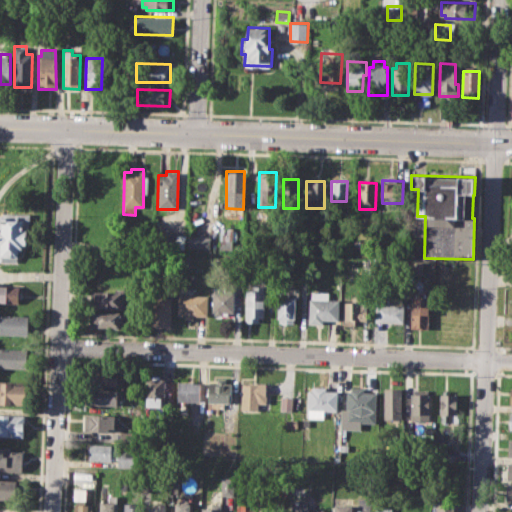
[(1,260),(1,244),(0,244),(0,212),(32,213),(32,237),(27,237),(27,244),(22,244),(22,250),(18,250),(18,260),(1,260)]
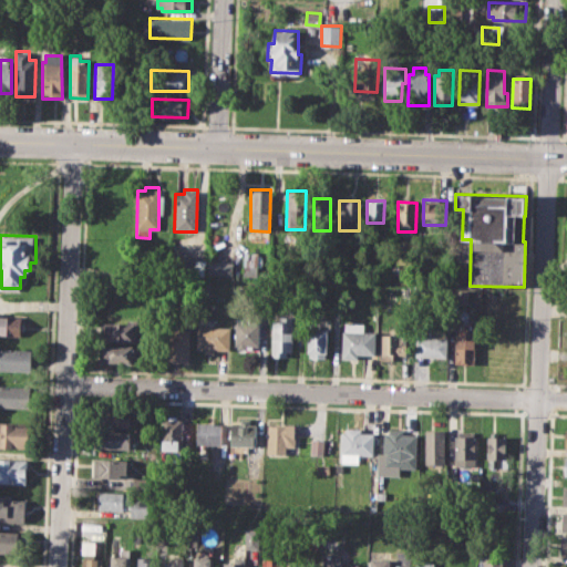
[(453,275),(470,275),(470,248),(453,248),(453,275)]
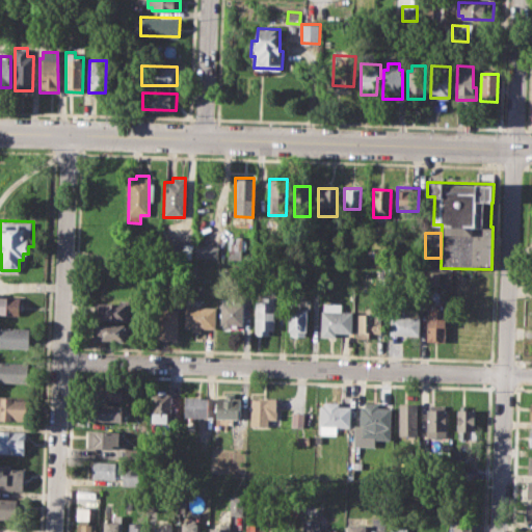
[(229,235),(244,236),(244,251),(229,251),(229,235)]
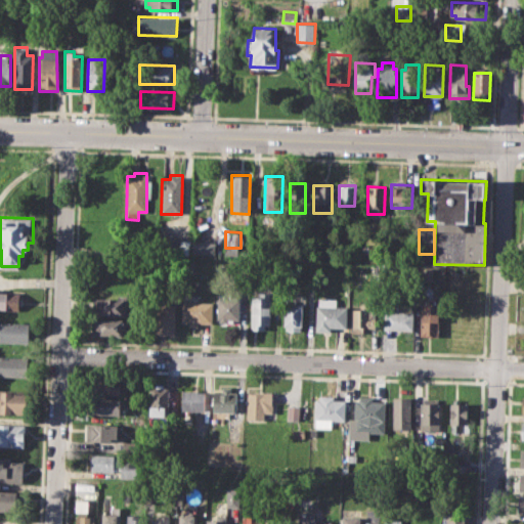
[(193,241),(214,242),(214,255),(193,255),(193,241)]
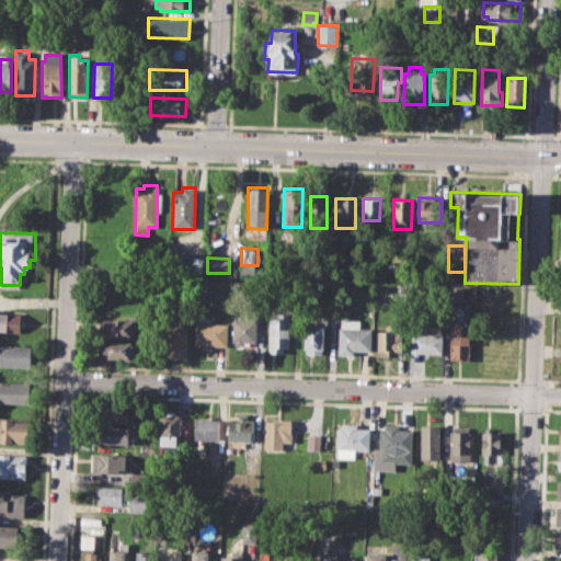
[(0,312),(21,313),(21,332),(0,331),(0,312)]
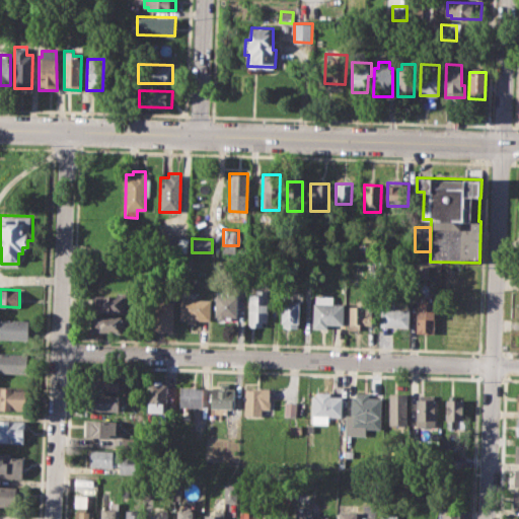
[(214,294),(227,295),(227,289),(235,289),(234,315),(227,315),(227,319),(217,319),(217,317),(214,317),(214,294)]
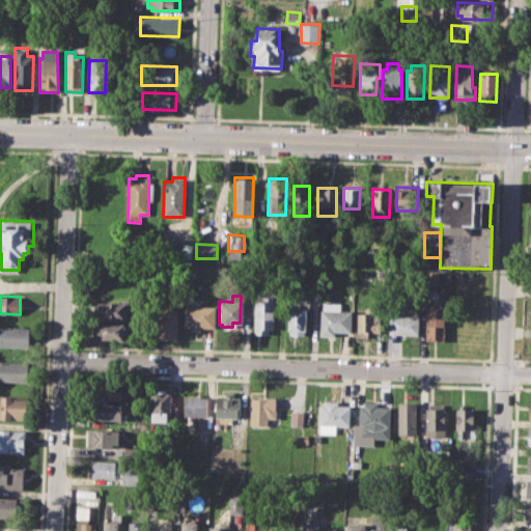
[(256,301),(262,301),(262,296),(275,296),(274,330),(269,329),(269,334),(255,334),(256,301)]
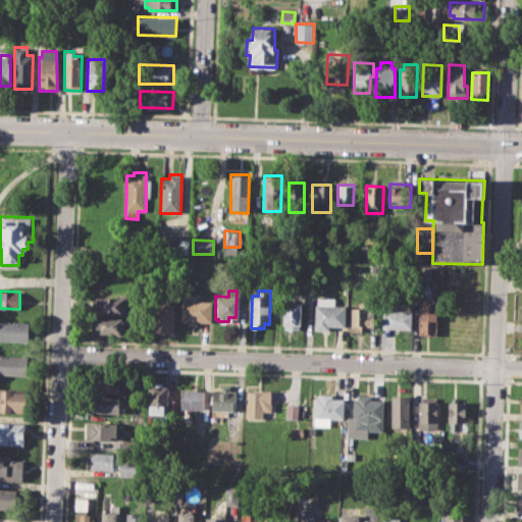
[(315,296),(334,296),(334,306),(346,306),(346,325),(328,324),(328,329),(314,328),(315,296)]
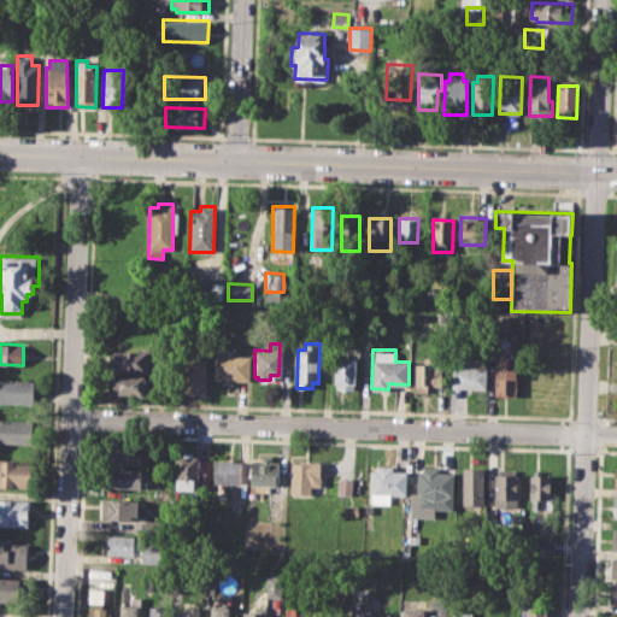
[(110,351),(148,351),(148,371),(110,371),(110,351)]
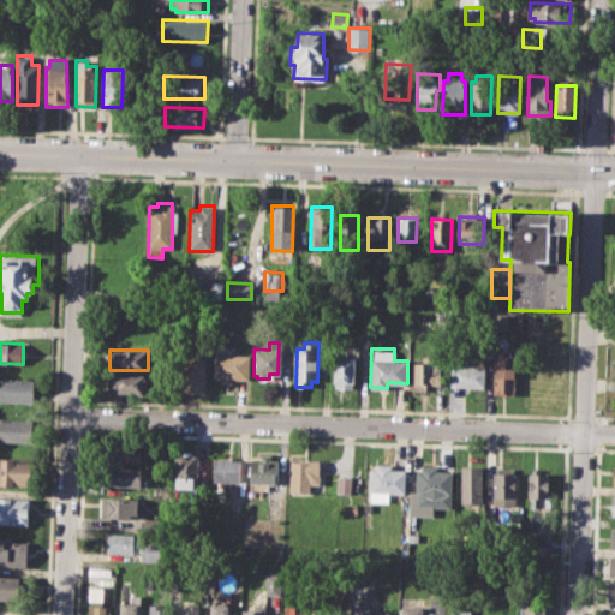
[(215,353),(249,353),(249,380),(232,378),(231,383),(222,383),(222,380),(214,378),(215,353)]
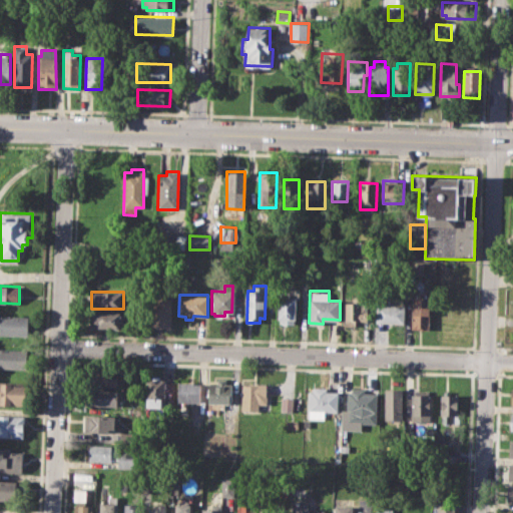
[(413,296),(430,297),(429,328),(412,328),(413,296)]
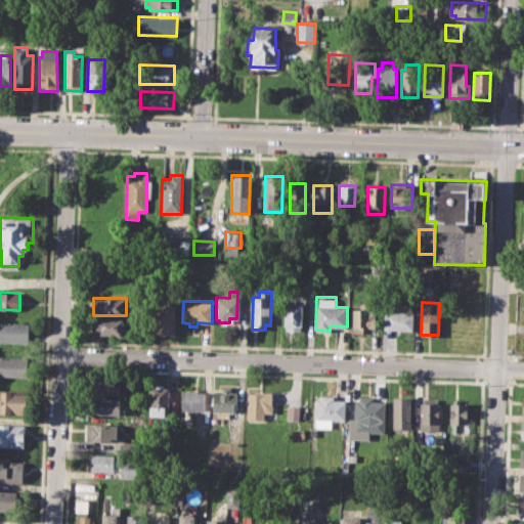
[(150,308),(161,308),(161,303),(174,304),(174,335),(149,335),(150,308)]
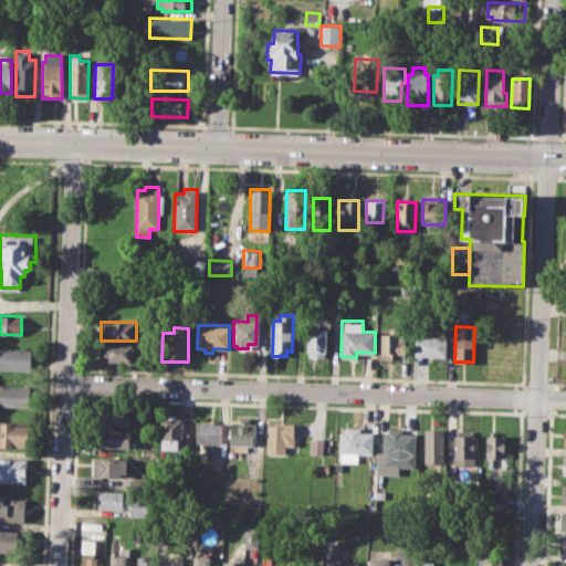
[(308,327),(326,327),(326,357),(307,356),(308,327)]
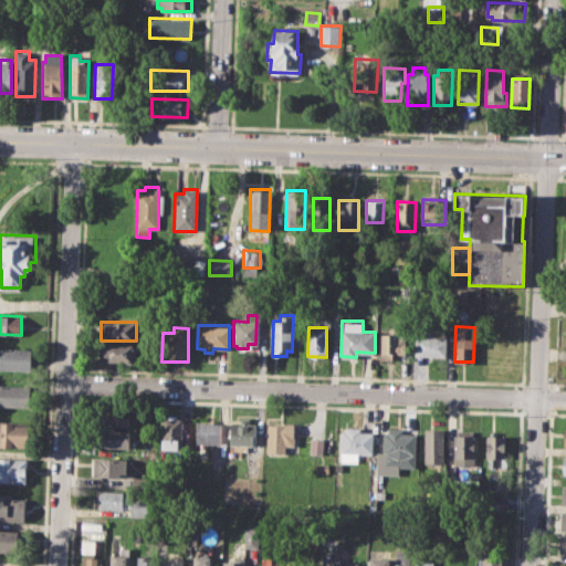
[(380,333),(399,334),(398,354),(392,354),(392,359),(379,359),(380,333)]
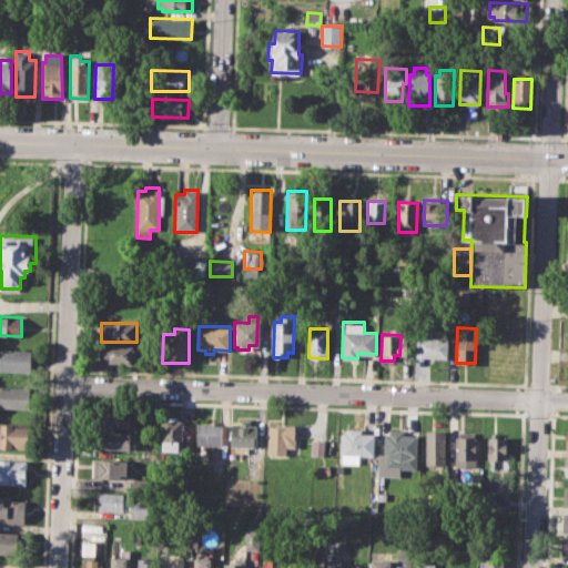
[(416,337),(447,338),(447,357),(416,356),(416,337)]
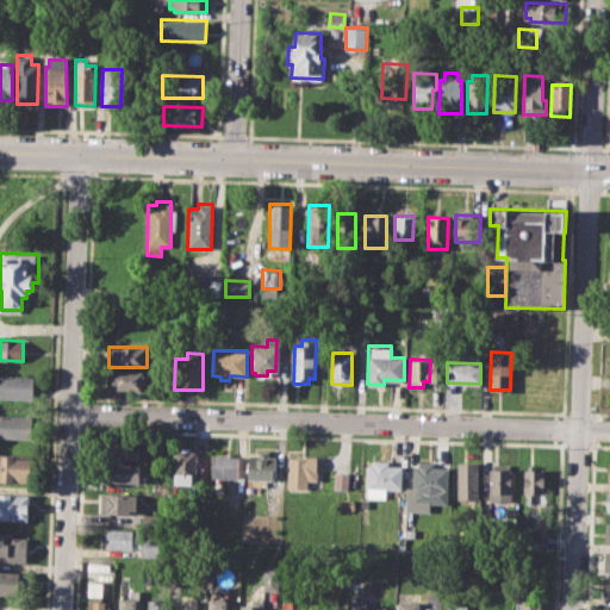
[(109,371),(144,372),(144,391),(114,391),(114,384),(109,384),(109,371)]
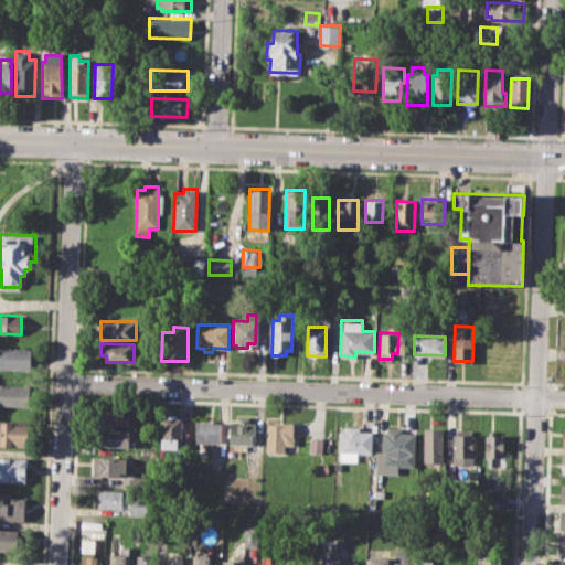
[(0,347),(34,348),(33,370),(0,369),(0,347)]
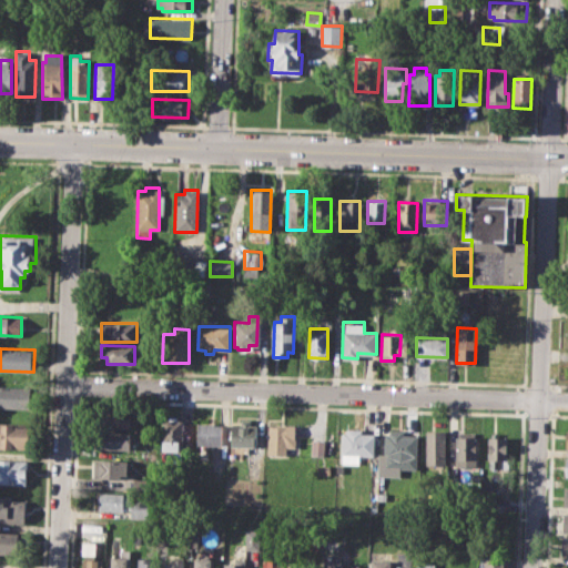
[(0,386),(30,387),(29,408),(0,407),(0,386)]
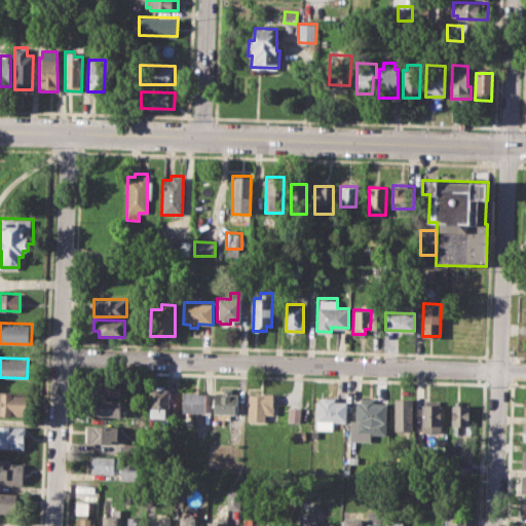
[(94,378),(124,379),(123,397),(94,395),(94,378)]
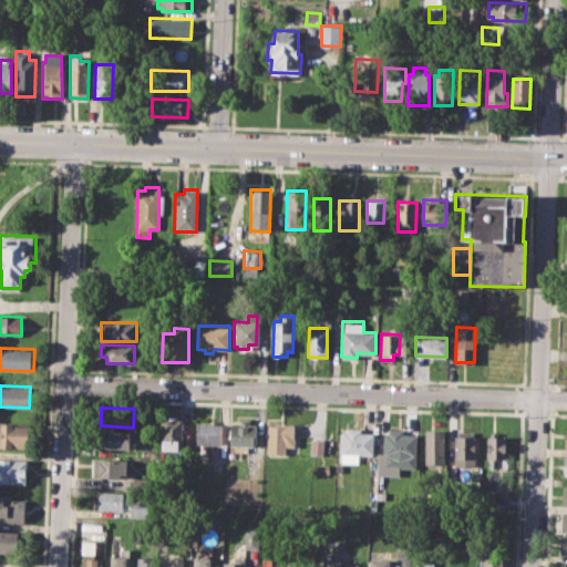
[(161,419),(168,419),(168,415),(176,415),(176,419),(183,419),(182,451),(160,450),(161,419)]
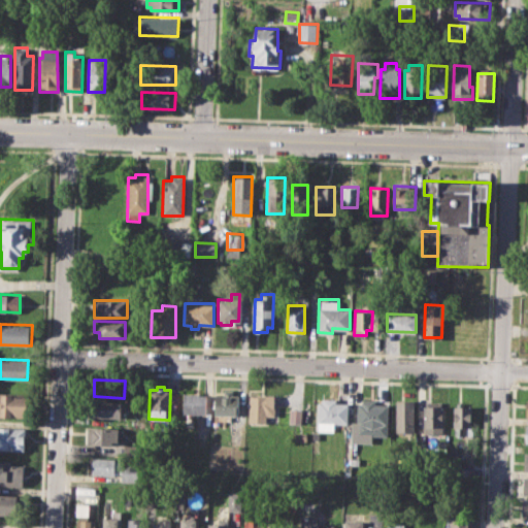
[(215,394),(224,394),(224,389),(232,390),(232,394),(239,394),(238,415),(215,415),(215,394)]
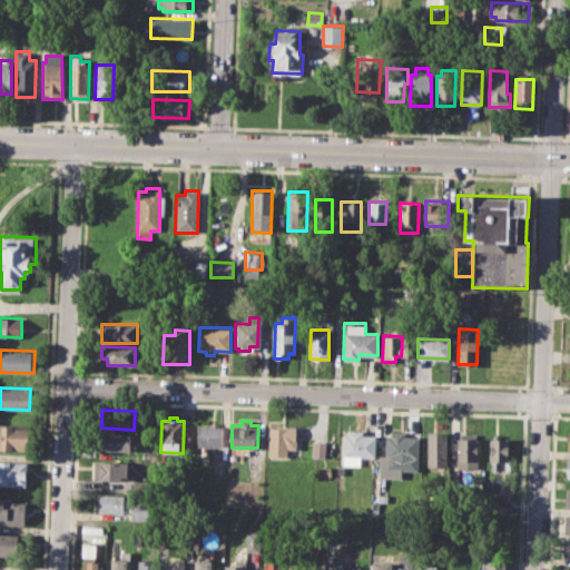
[(0,424),(30,425),(29,450),(0,449),(0,424)]
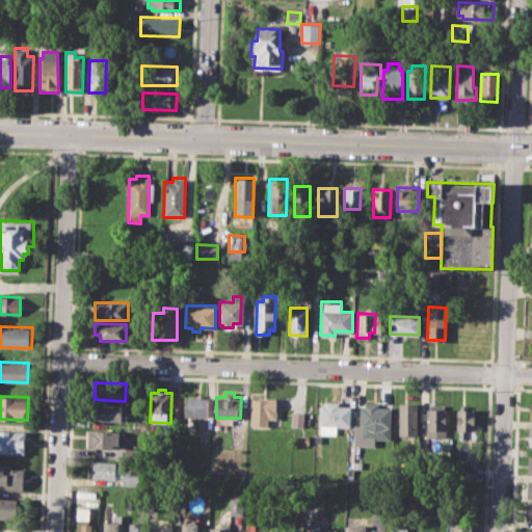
[(184,397),(207,397),(207,416),(184,416),(184,397)]
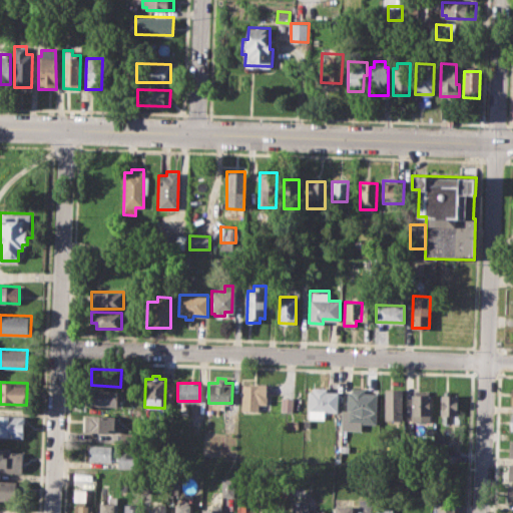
[(242,384),(267,385),(266,404),(259,404),(259,411),(241,410),(242,384)]
